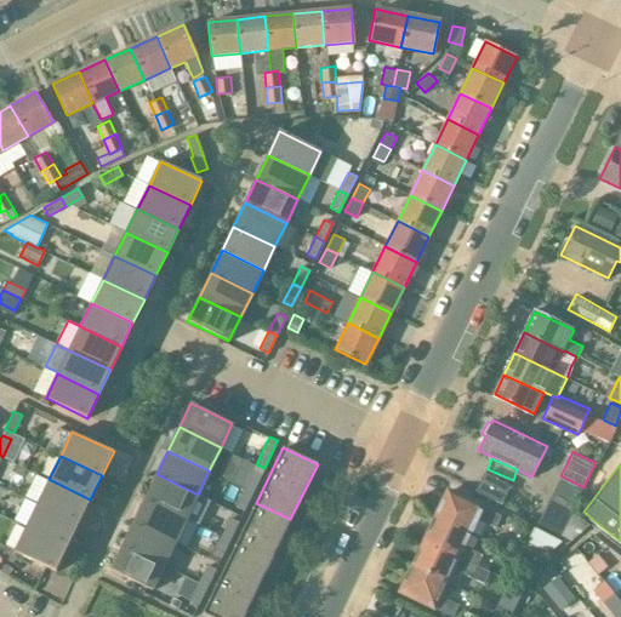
[(252,469),(244,487),(252,492),(261,474),(252,469)]
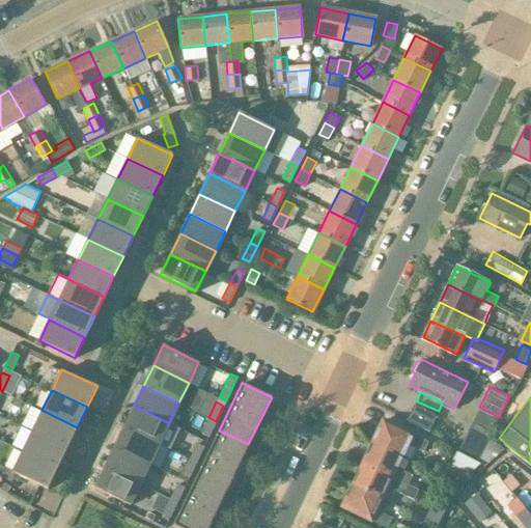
[(415,403),(407,419),(428,431),(437,415),(415,403)]
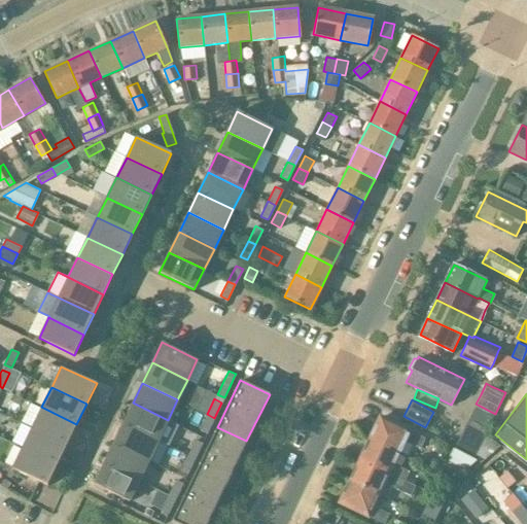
[(133,403),(123,423),(157,440),(167,445),(177,424),(168,420),(133,403)]
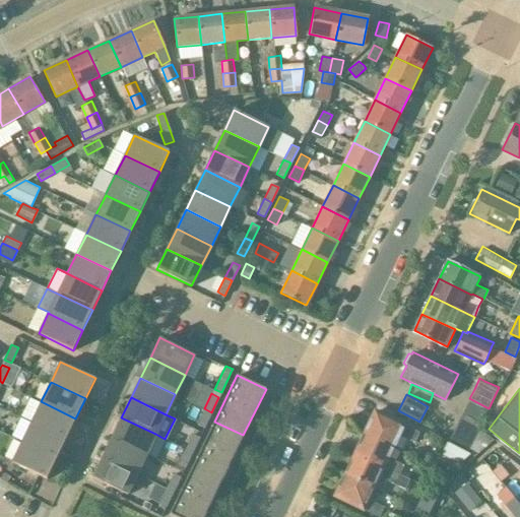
[(41,401),(31,422),(66,438),(75,418),(41,401)]
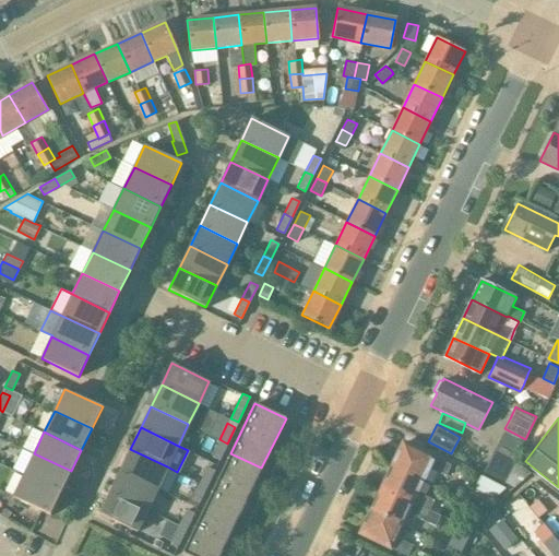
[(212,456),(219,459),(227,444),(219,439),(212,456)]
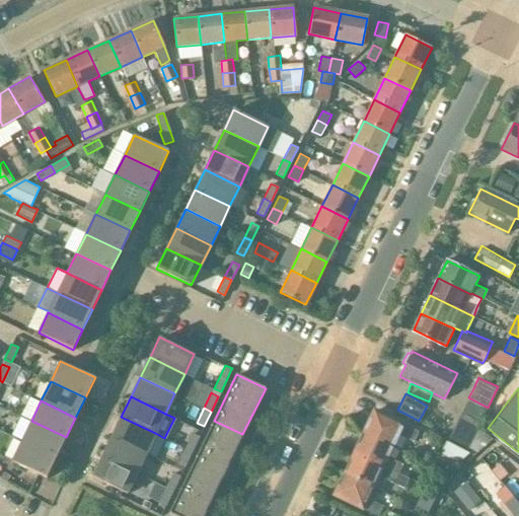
[(364,431),(393,445),(400,429),(404,431),(401,435),(414,440),(418,431),(373,410),(364,431)]
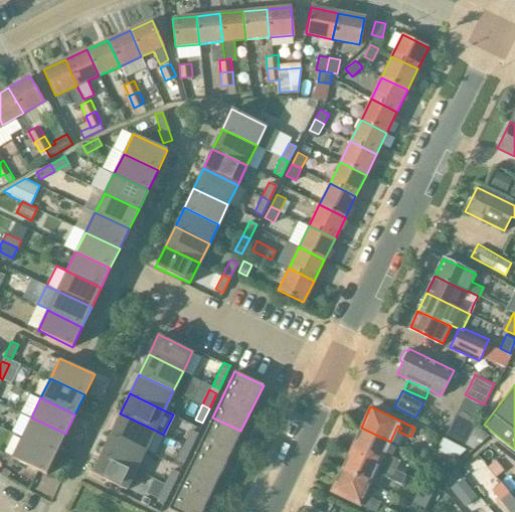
[(120,413),(111,433),(145,450),(154,430),(120,413)]
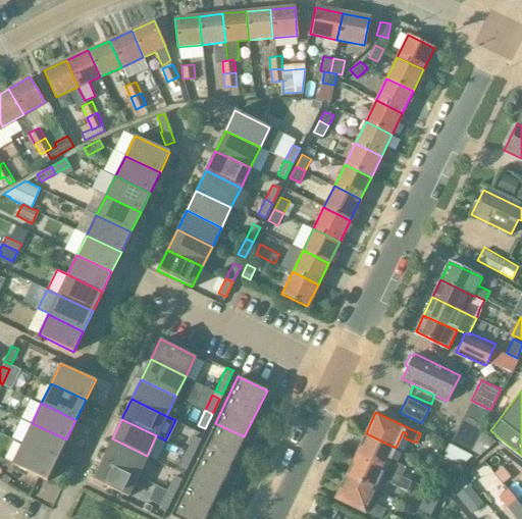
[(463,445),(472,449),(481,429),(462,419),(452,438),(463,445)]
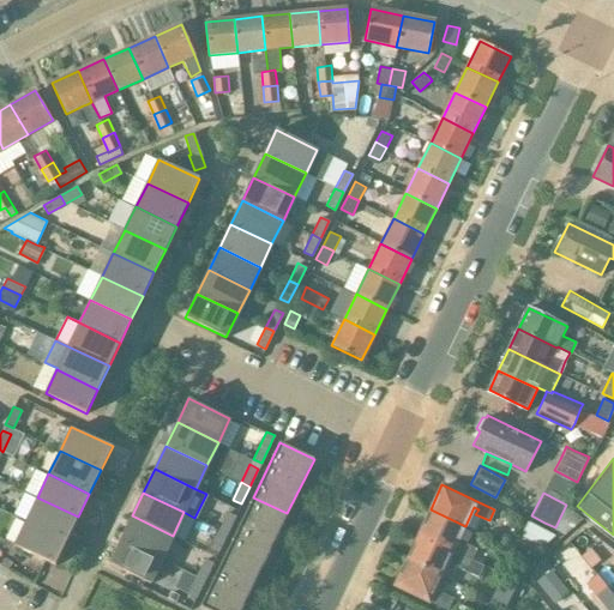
[(78,517),(37,497),(26,520),(67,541),(78,517)]
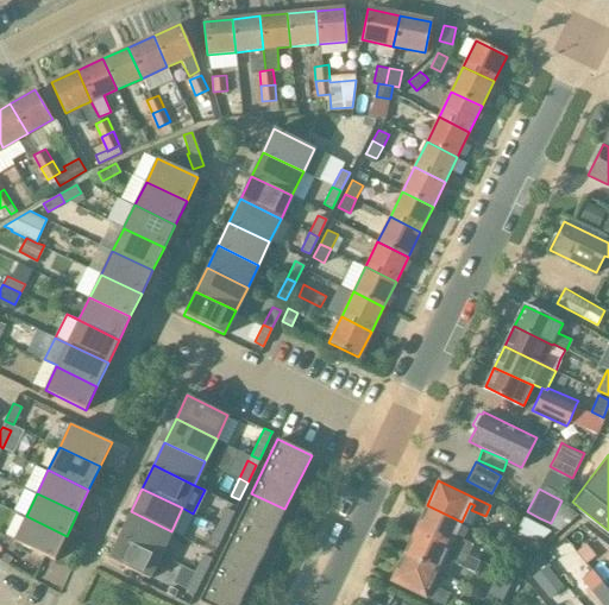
[(284,509),(251,493),(225,547),(258,563),(284,509)]
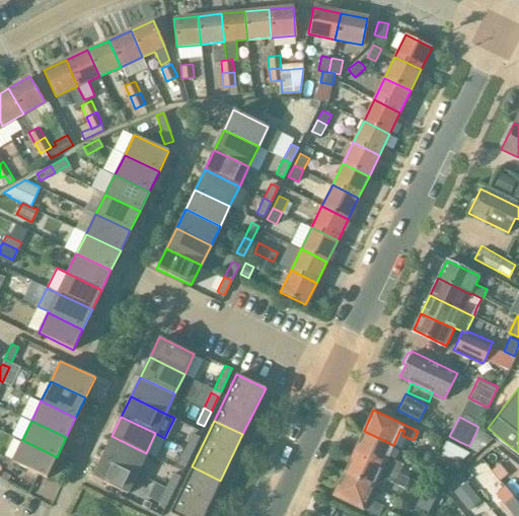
[(492,438),(478,427),(469,446),(478,451),(492,438)]
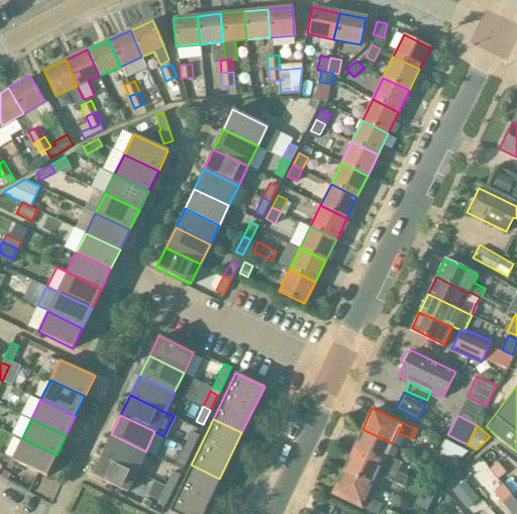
[(389,456),(387,461),(384,459),(392,443),(363,429),(352,449),(396,471),(397,471),(400,463),(389,456)]
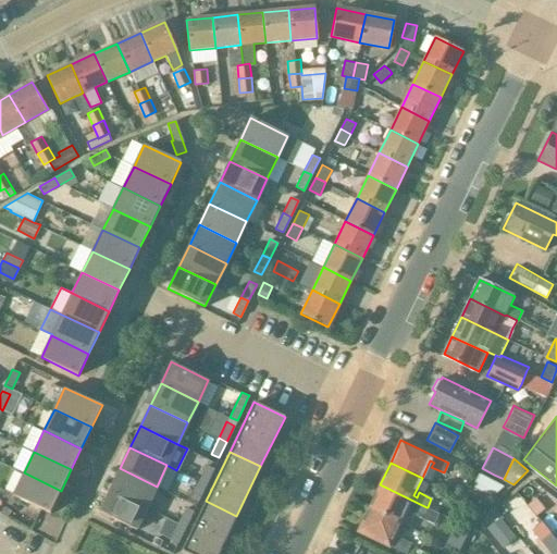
[(214,468),(207,464),(198,480),(206,483),(214,468)]
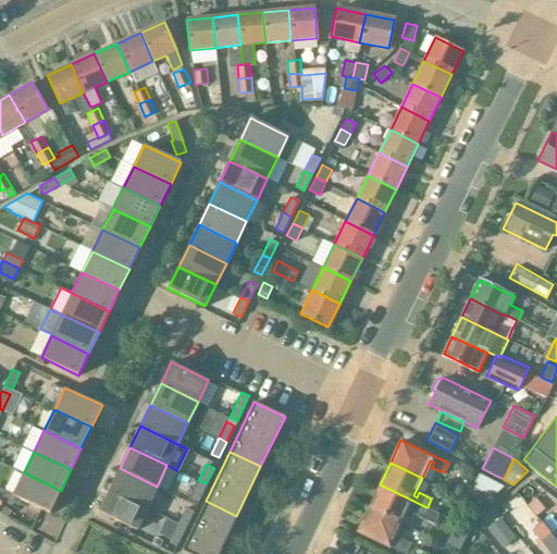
[(120,468),(110,490),(147,507),(157,487),(120,468)]
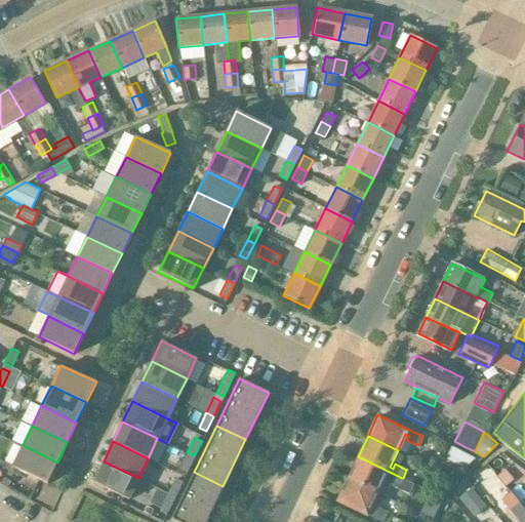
[(12,466),(47,483),(57,463),(23,445),(12,466)]
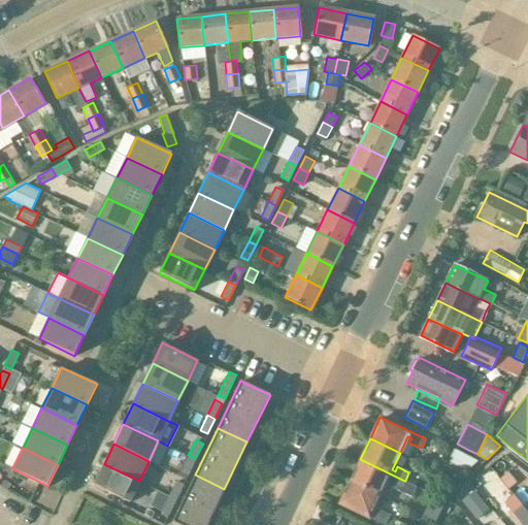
[(455,448),(448,460),(460,466),(464,457),(466,454),(455,448)]
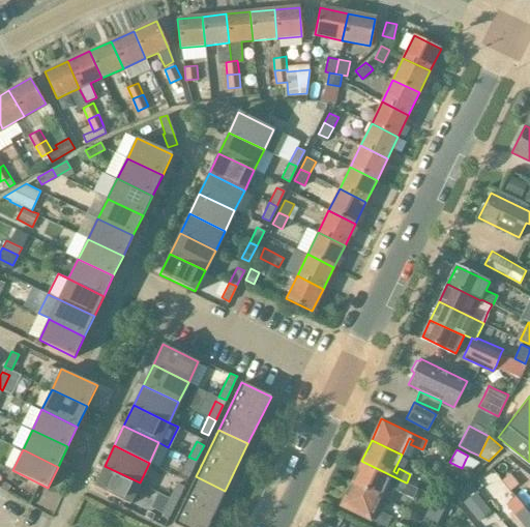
[(468,471),(479,462),(468,456),(466,459),(462,468),(468,471)]
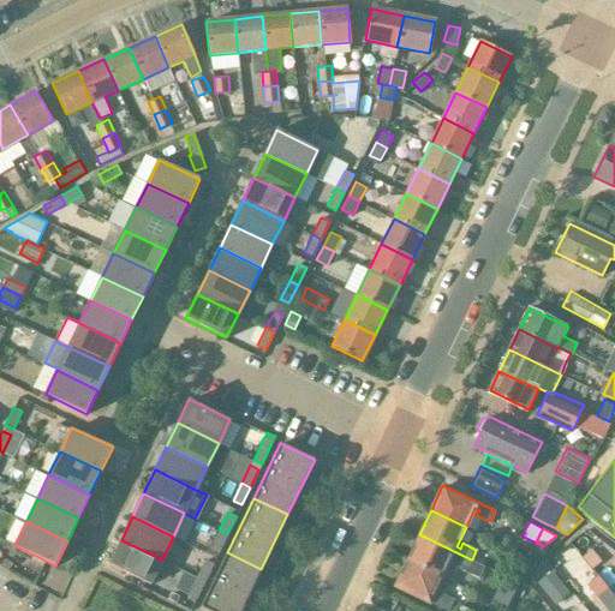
[(210,547),(219,551),(227,533),(219,529),(210,547)]
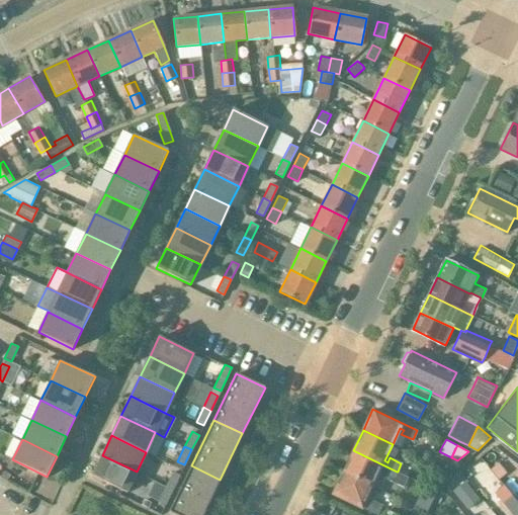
[(397,471),(353,450),(344,469),(373,484),(379,470),(383,473),(381,477),(393,482),(403,486),(408,476),(398,471),(397,471)]
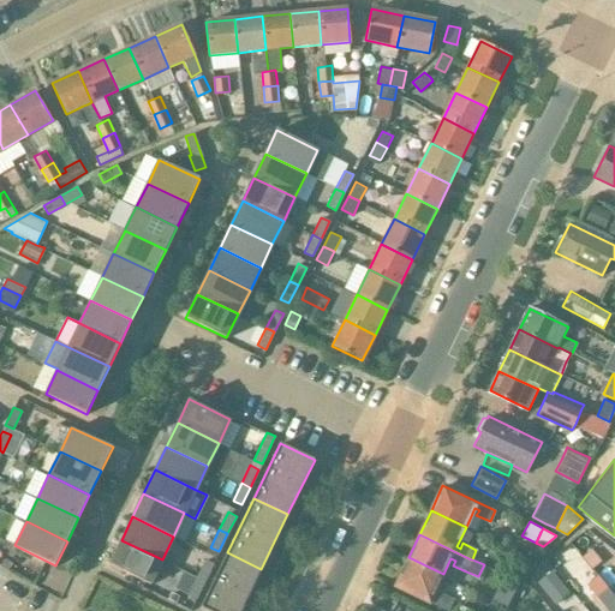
[(121,540),(109,564),(150,583),(162,559),(121,540)]
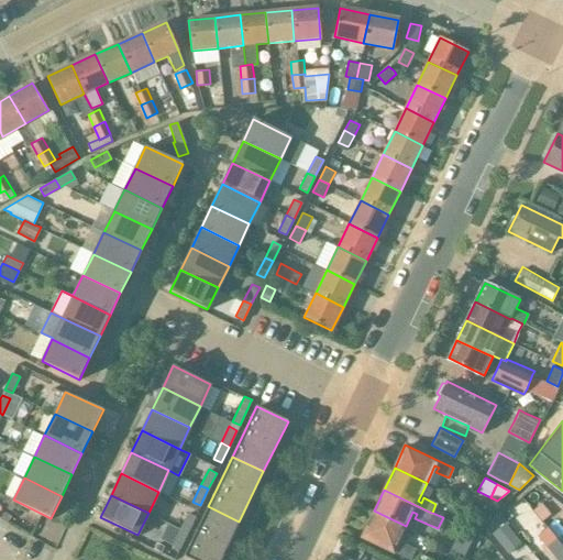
[(183,557),(190,559),(220,559),(239,522),(208,506),(183,557)]
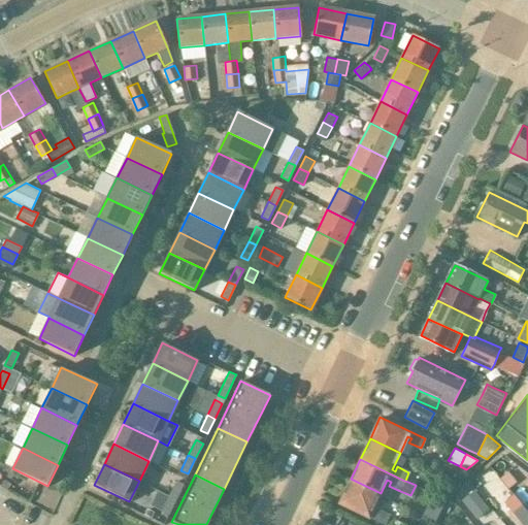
[(351,479),(339,502),(385,524),(389,515),(377,510),(375,514),(371,512),(381,493),(351,479)]
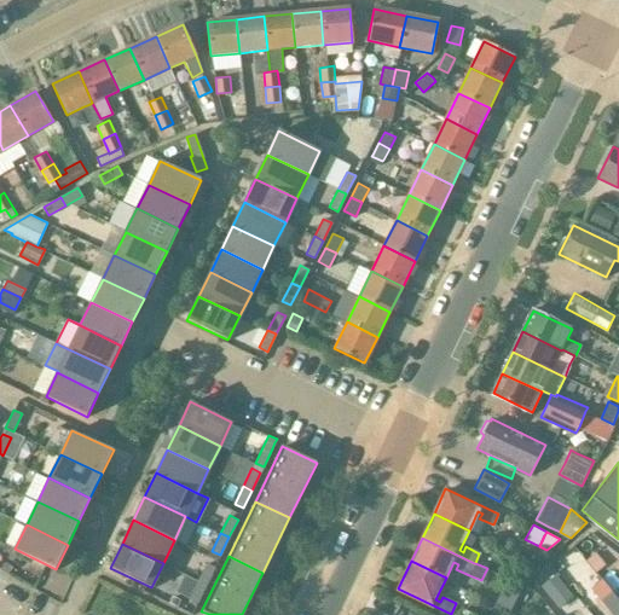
[(207,562),(198,580),(207,584),(215,567),(207,562)]
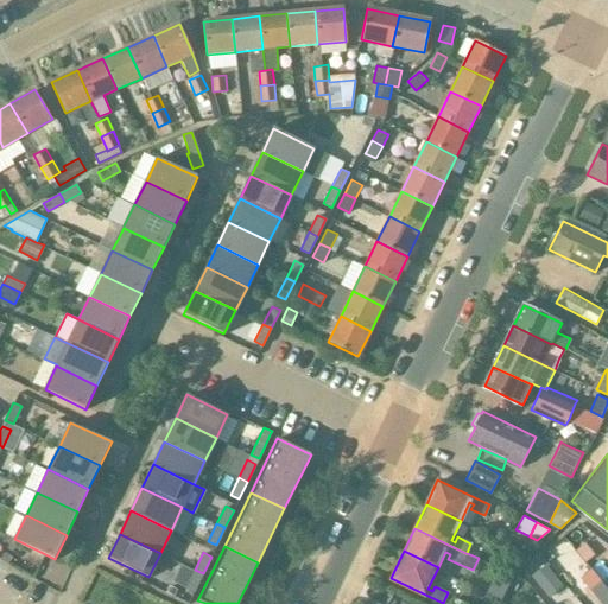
[(185,587),(195,570),(183,564),(175,582),(185,587)]
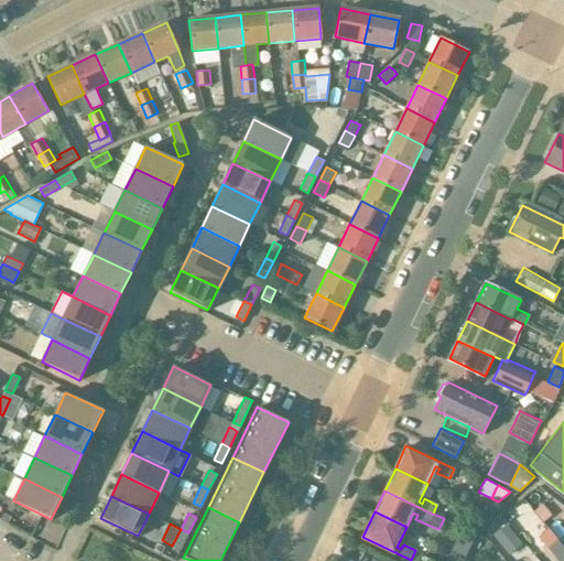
[(510,552),(521,543),(506,524),(495,532),(510,552)]
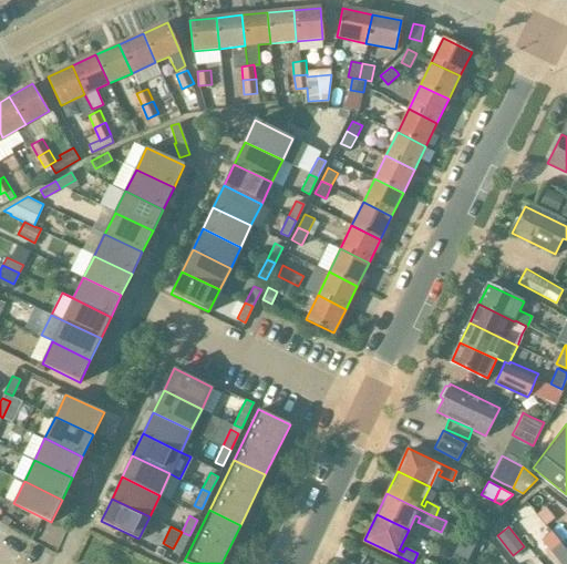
[(550,549),(559,542),(552,531),(543,537),(550,549)]
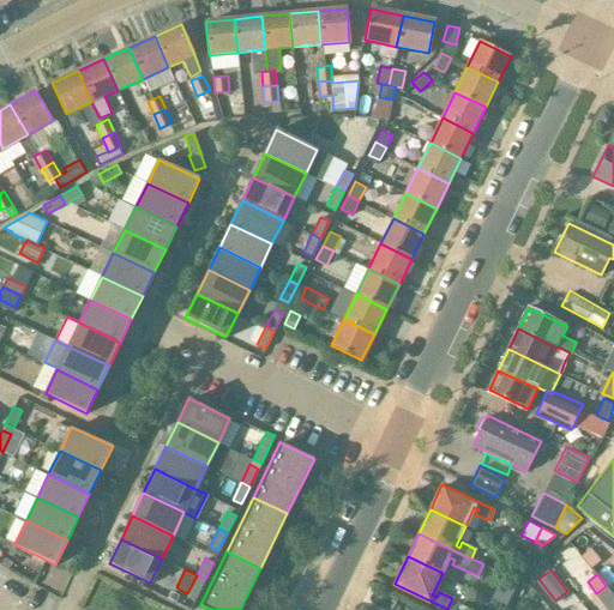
[(187,593),(196,597),(205,579),(197,575),(187,593)]
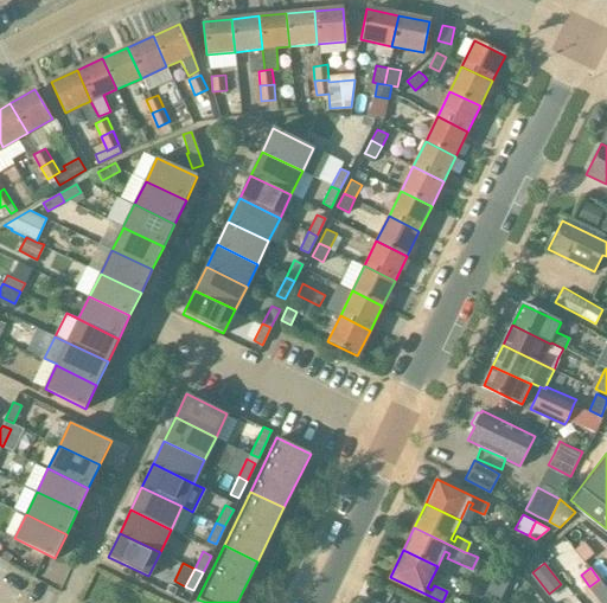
[(589,587),(600,600),(606,594),(606,588),(600,579),(599,579),(589,587)]
